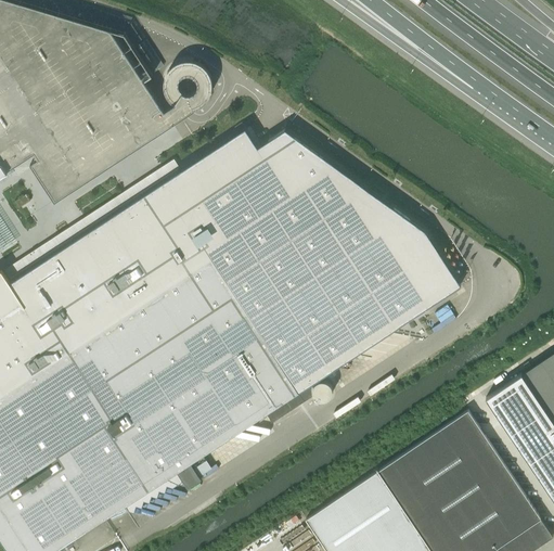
[(0,167),(1,166),(7,174),(18,166),(26,161),(55,201),(105,168),(169,126),(170,125),(185,115),(196,109),(206,102),(211,92),(210,82),(208,75),(201,66),(190,65),(178,72),(174,82),(183,101),(172,109),(129,43),(0,1),(0,167)]
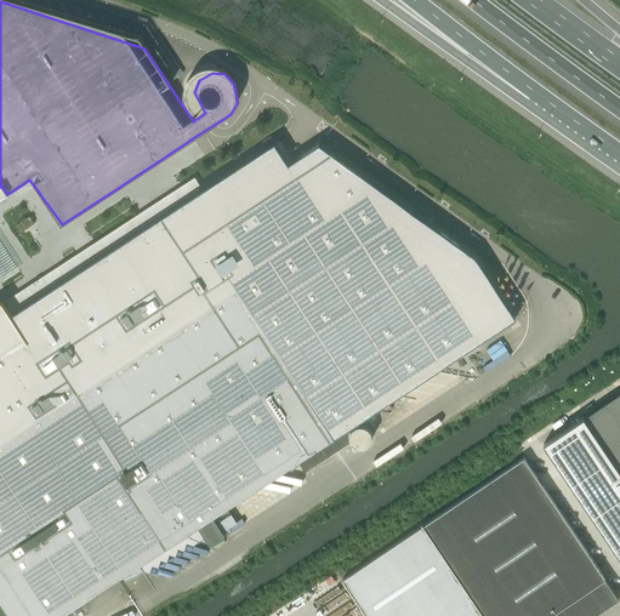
[(0,606),(4,611),(6,615),(66,615),(95,597),(115,583),(138,569),(142,575),(148,576),(151,569),(158,571),(159,563),(166,565),(168,558),(175,559),(177,552),(183,553),(186,546),(192,548),(203,541),(209,551),(225,540),(222,537),(216,528),(211,520),(296,465),(303,477),(348,446),(341,435),(515,321),(475,261),(318,148),(289,167),(283,159),(273,147),(219,183),(200,194),(10,319),(6,313),(0,315),(0,606)]
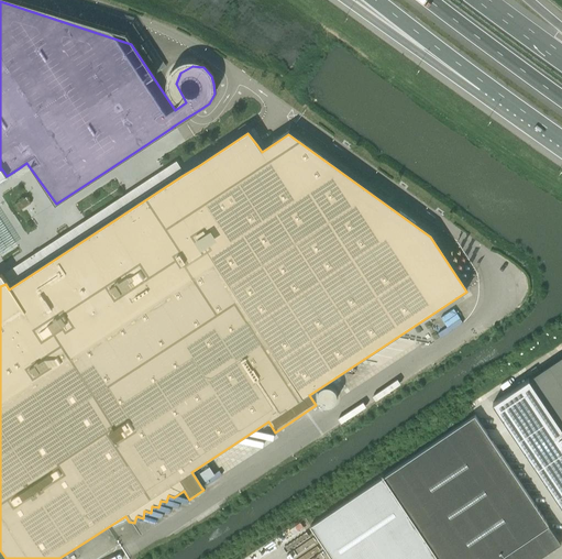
[(176,167),(3,281),(6,284),(9,289),(182,176),(176,167)]
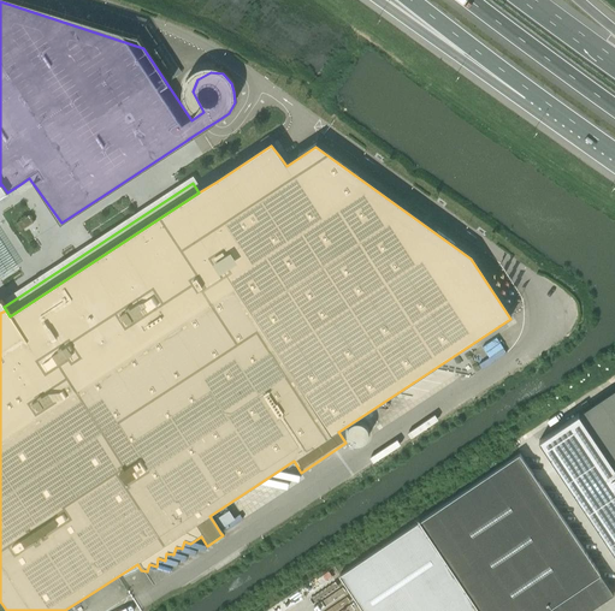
[(22,233),(33,226),(28,219),(16,227),(19,235),(22,233)]
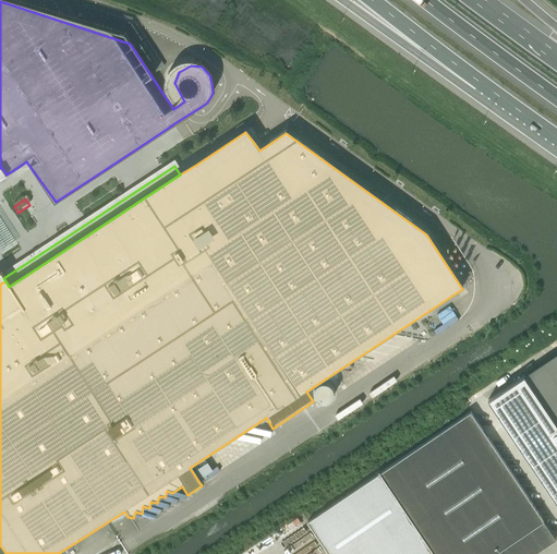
[(0,261),(17,249),(0,223),(0,261)]
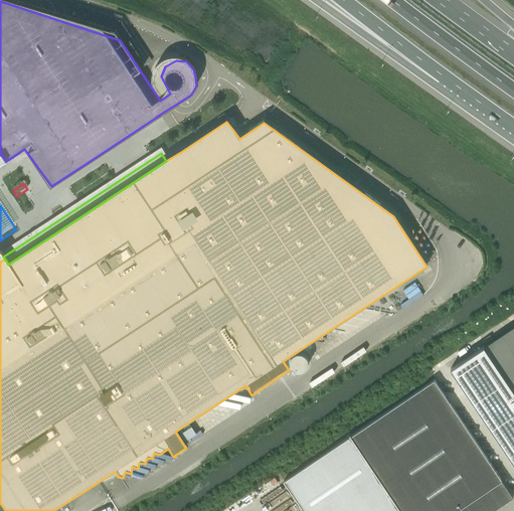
[(483,350),(450,372),(513,468),(513,329),(510,332),(483,350)]
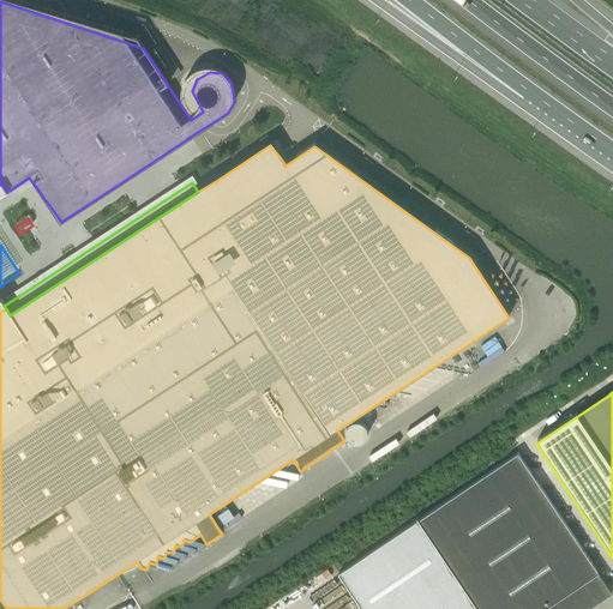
[(362,444),(364,442),(365,440),(366,436),(366,434),(365,430),(364,428),(361,426),(359,424),(355,423),(352,424),(348,426),(346,428),(344,430),(344,434),(344,438),(346,440),(347,442),(348,444),(352,446),(355,446),(359,446),(361,445),(362,444)]
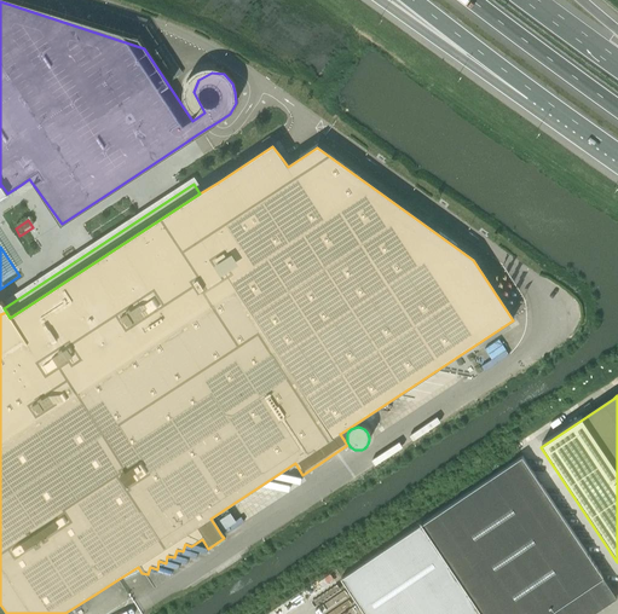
[(340,583),(359,613),(598,613),(616,602),(520,461),(429,522),(340,583)]
